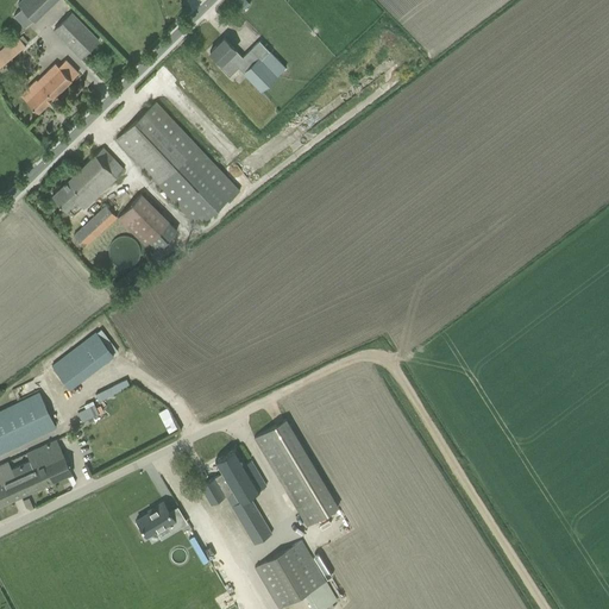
[(20,0),(17,4),(20,8),(13,16),(25,27),(32,20),(33,22),(55,0),(20,0)]
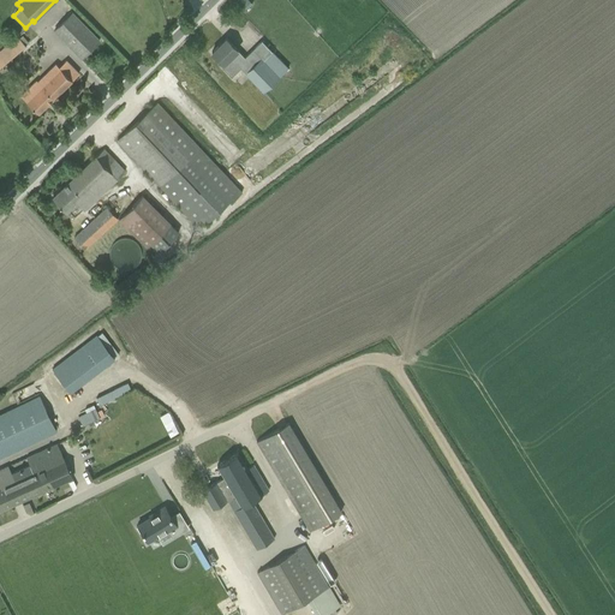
[(237,0),(234,3),(243,11),(251,4),(248,0),(237,0)]
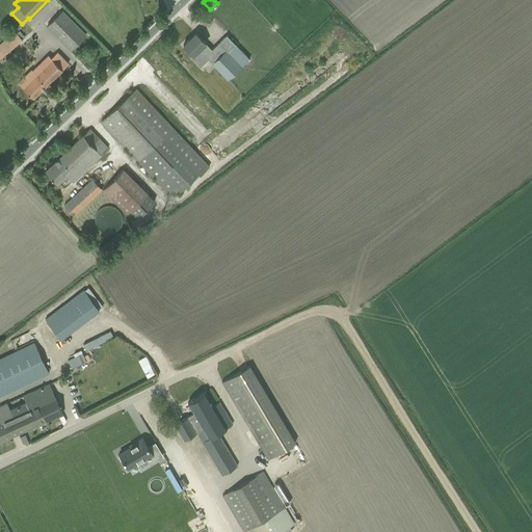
[(46,26),(62,43),(70,50),(85,34),(62,10),(46,26)]
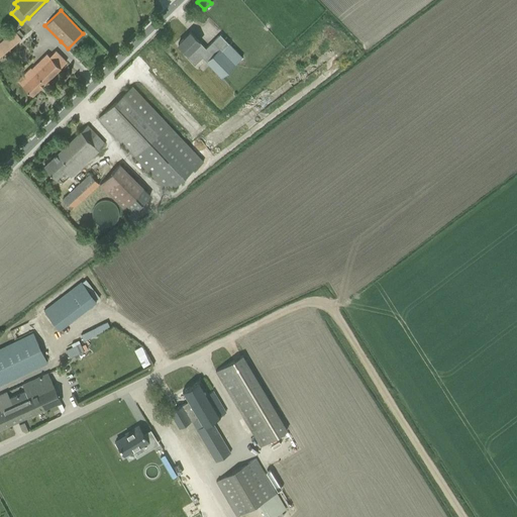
[(0,41),(0,50),(3,55),(21,39),(14,30),(0,41)]
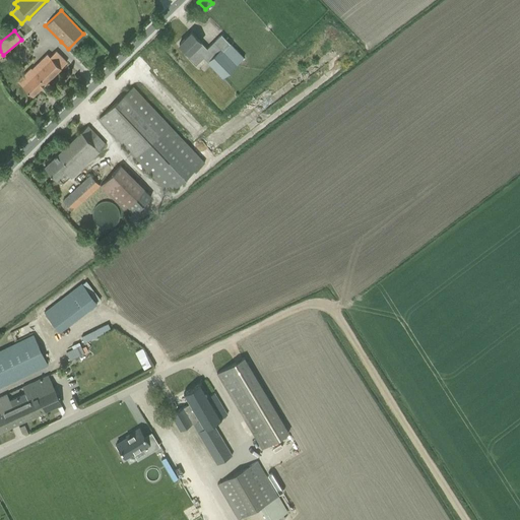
[(244,57),(221,35),(207,49),(191,33),(179,45),(189,54),(187,56),(195,65),(203,58),(222,77),(244,57)]
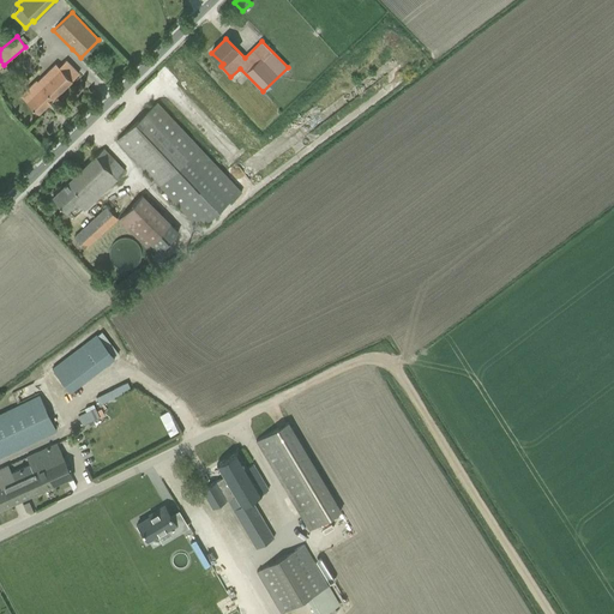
[(71,80),(78,73),(66,60),(59,67),(55,64),(35,84),(34,83),(20,96),(38,113),(72,80),(71,80)]
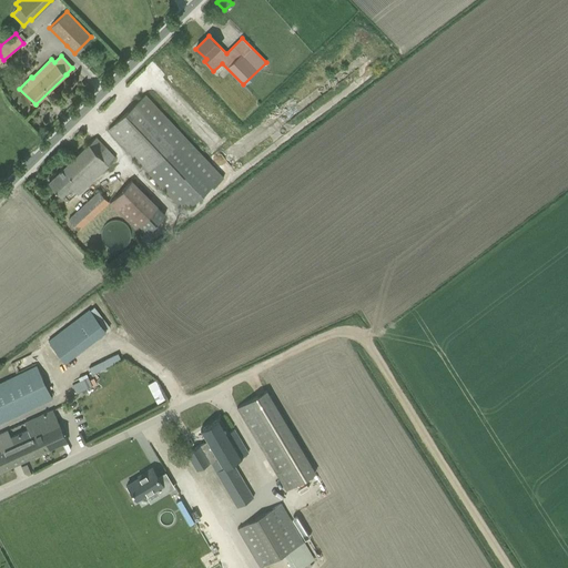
[(191,144),(145,95),(108,130),(115,138),(154,180),(178,204),(184,199),(191,205),(211,185),(213,188),(223,178),(191,144)]
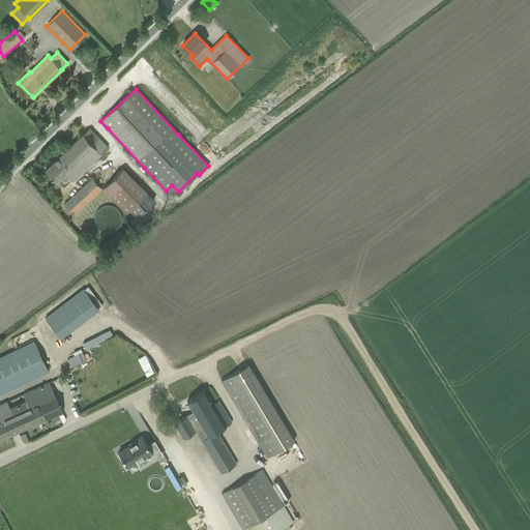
[(89,128),(45,170),(52,177),(57,183),(65,175),(71,182),(78,176),(100,155),(99,154),(108,147),(96,136),(89,128)]
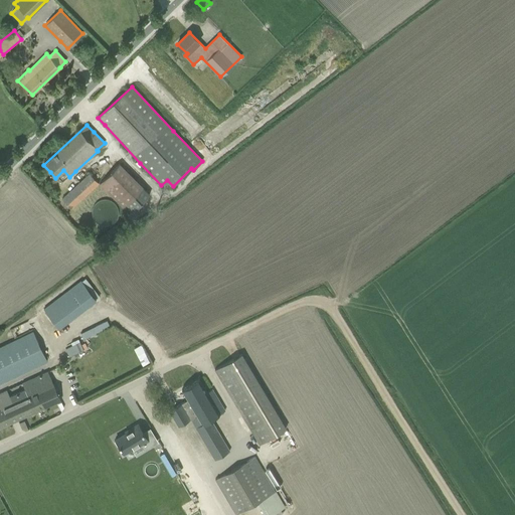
[(101,160),(96,164),(104,176),(109,173),(101,160)]
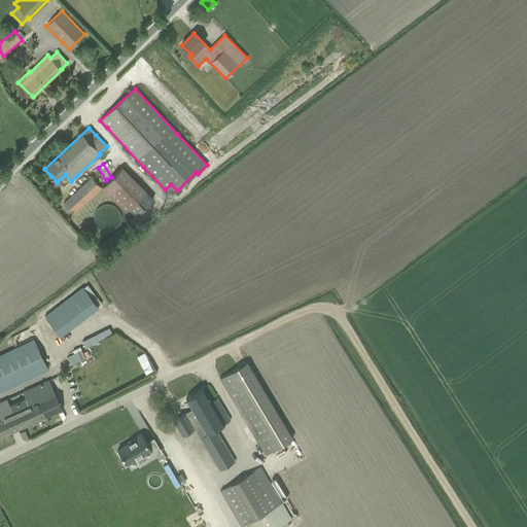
[(101,188),(126,212),(129,208),(136,216),(152,199),(121,168),(101,188)]
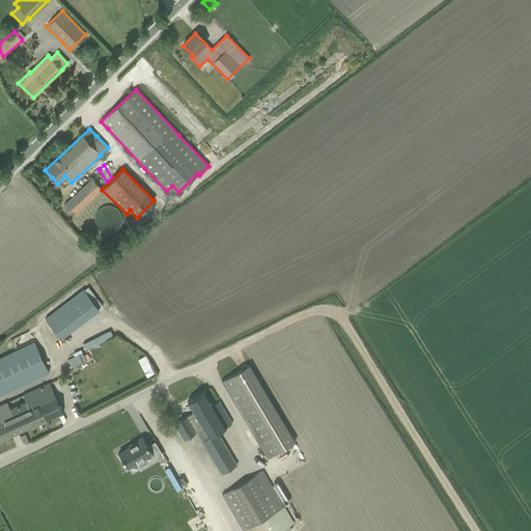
[(78,193),(63,205),(73,215),(102,189),(92,178),(80,190),(78,193)]
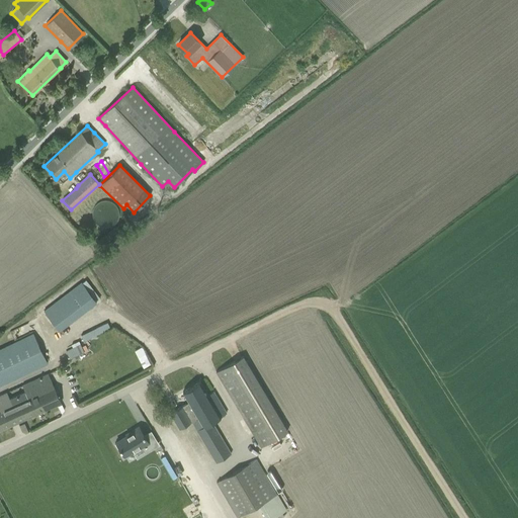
[(44,311),(59,331),(88,309),(100,298),(85,279),(73,288),(44,311)]
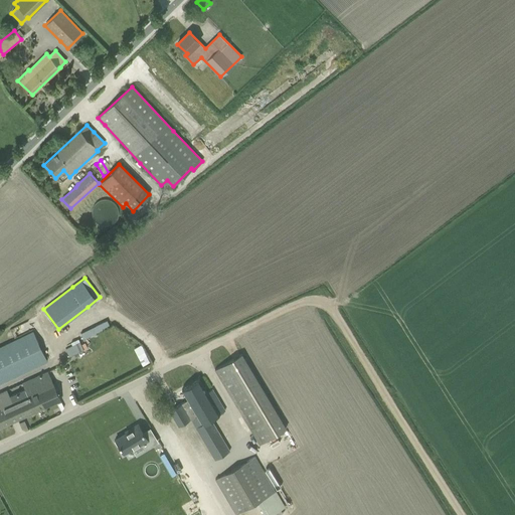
[(109,320),(82,332),(86,338),(111,326),(109,320)]
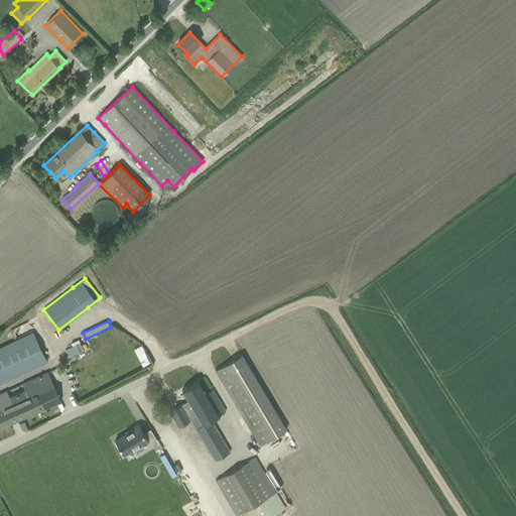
[(0,383),(47,362),(33,333),(0,348),(0,383)]
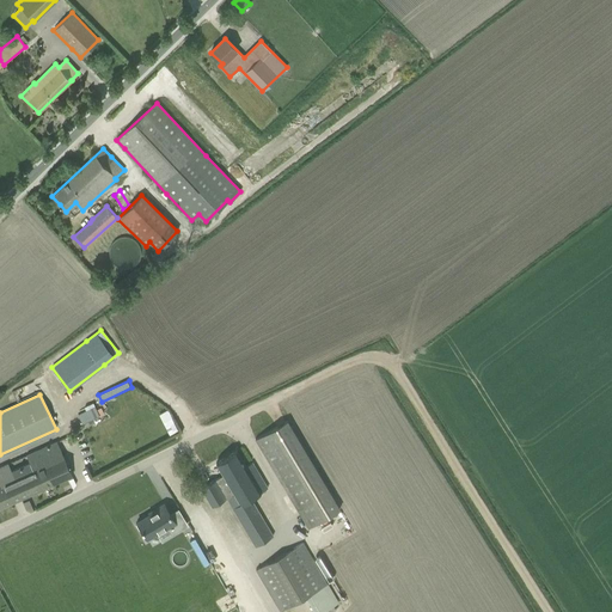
[(96,404),(79,410),(83,422),(101,416),(96,404)]
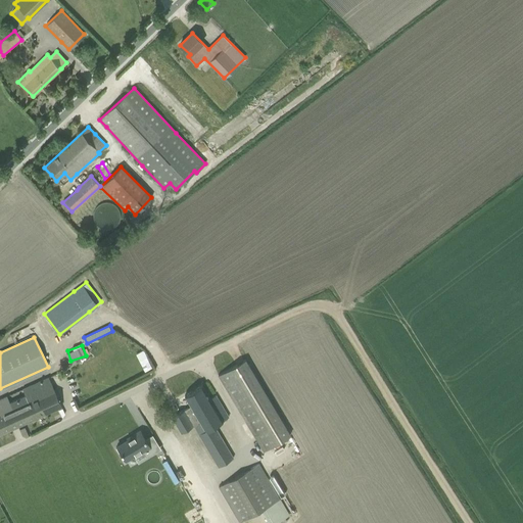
[(145,371),(153,367),(147,354),(139,359),(145,371)]
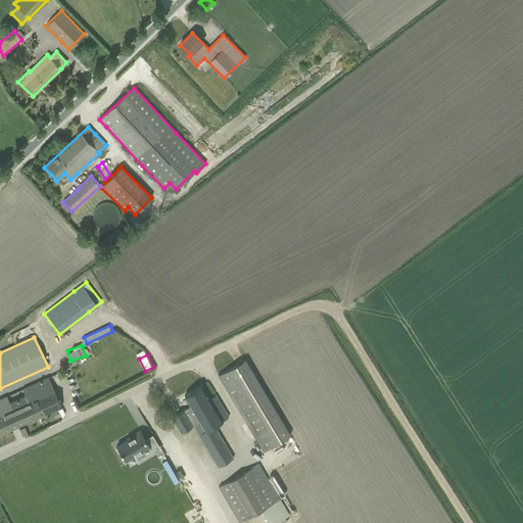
[(244,360),(218,376),(253,435),(263,450),(264,452),(290,435),(295,432),(290,424),(285,427),(244,360)]
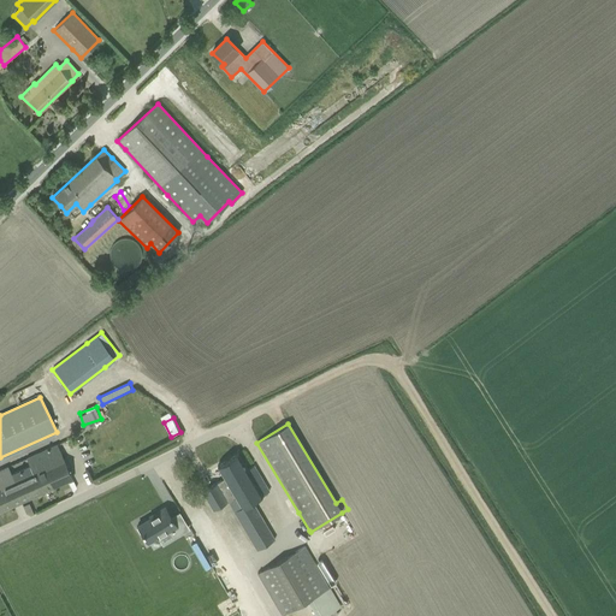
[(0,511),(72,479),(57,444),(27,458),(30,466),(21,469),(24,477),(16,480),(12,474),(9,466),(0,469),(0,511)]
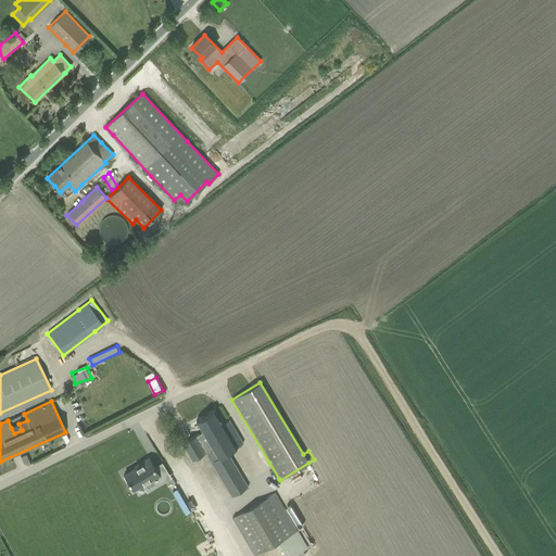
[(227,453),(242,443),(229,420),(223,424),(215,409),(196,420),(202,431),(182,443),(182,444),(182,446),(185,449),(186,450),(192,460),(206,452),(212,462),(232,495),(248,487),(227,453)]
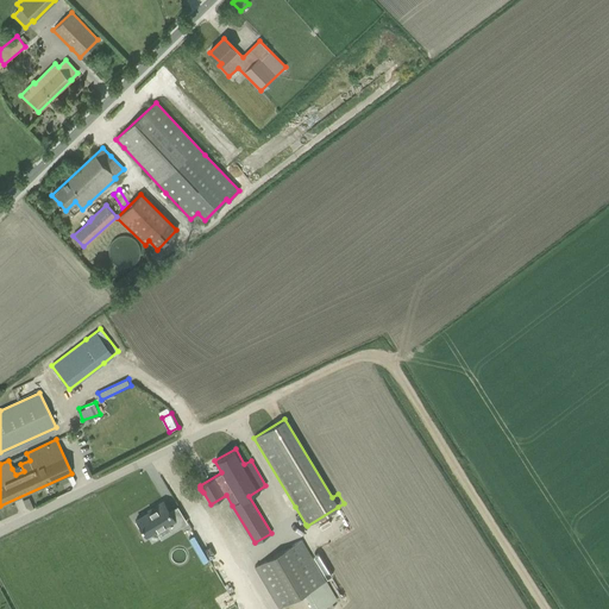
[(137,520),(135,521),(139,528),(140,527),(146,537),(155,531),(156,532),(175,521),(169,512),(163,501),(155,506),(156,508),(149,512),(136,519),(137,520)]
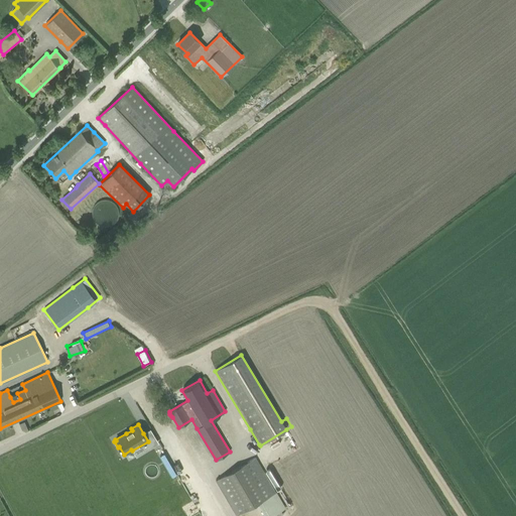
[(239,514),(257,503),(264,515),(271,515),(284,509),(255,458),(219,479),(239,514)]
